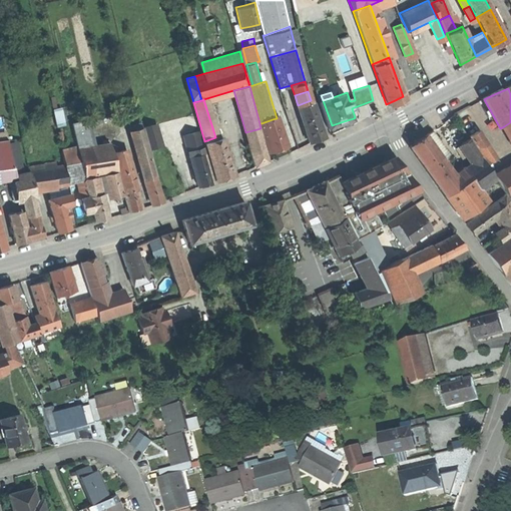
[(323,136),(311,100),(298,105),(296,105),(308,141),(314,138),(323,136)]
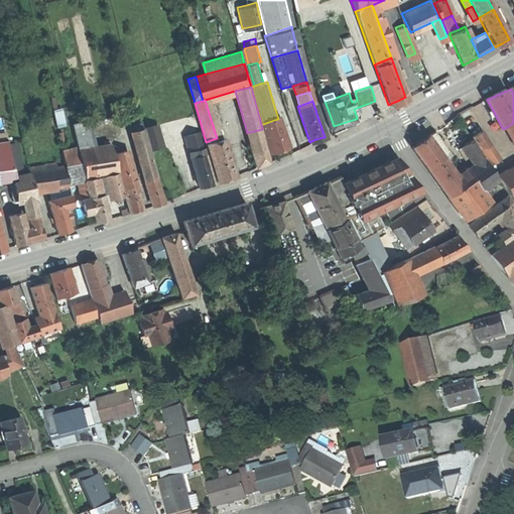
[(54,126),(63,124),(59,107),(51,109),(54,126)]
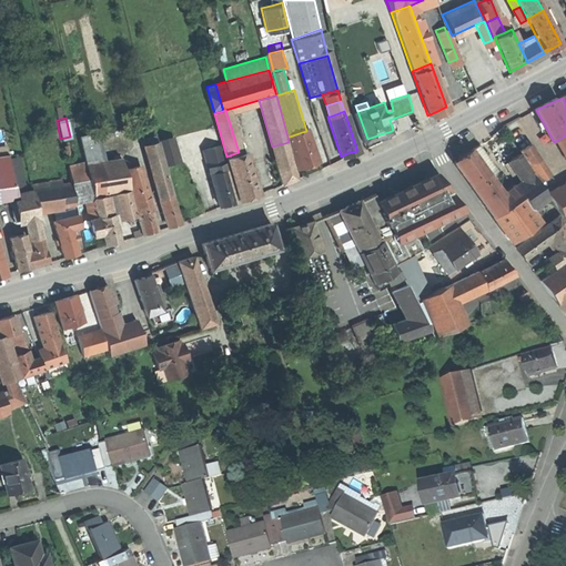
[(302,132),(290,137),(301,171),(311,168),(321,164),(310,130),(306,131),(302,132)]
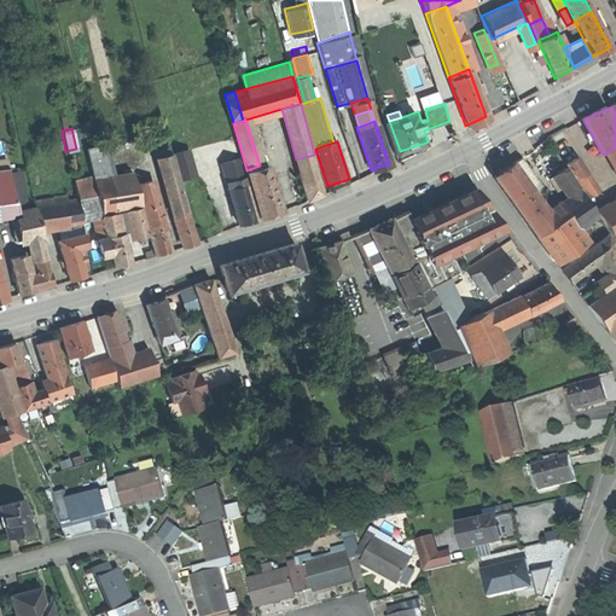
[(83,149),(88,166),(100,163),(96,146),(83,149)]
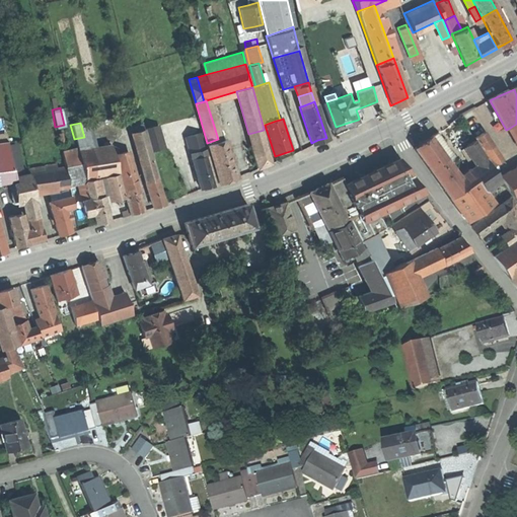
[(157,124),(151,125),(157,147),(163,145),(157,124)]
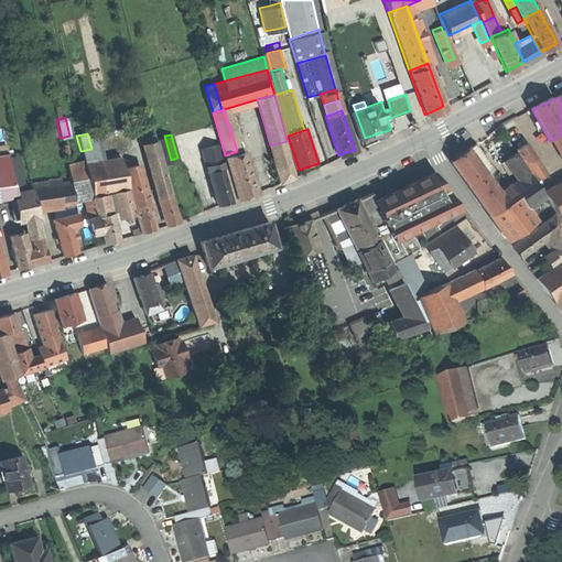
[(164,136),(155,139),(162,162),(171,160),(164,136)]
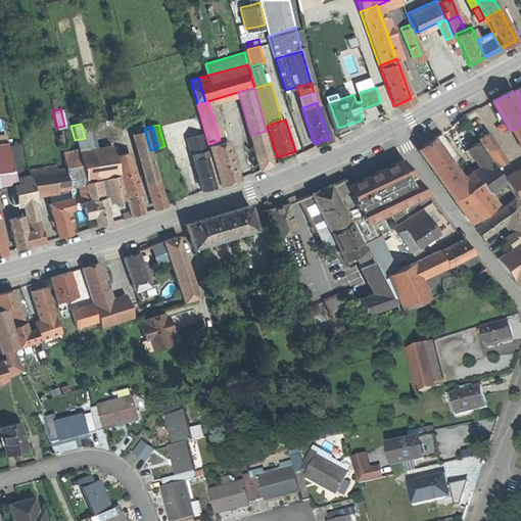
[(144,129),(141,129),(131,132),(142,163),(151,161),(153,160),(150,150),(144,129)]
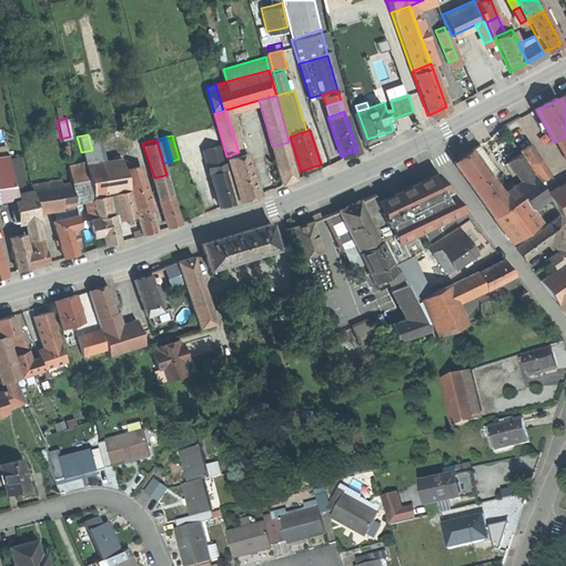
[(299,177),(289,142),(272,147),(283,183),(299,177)]
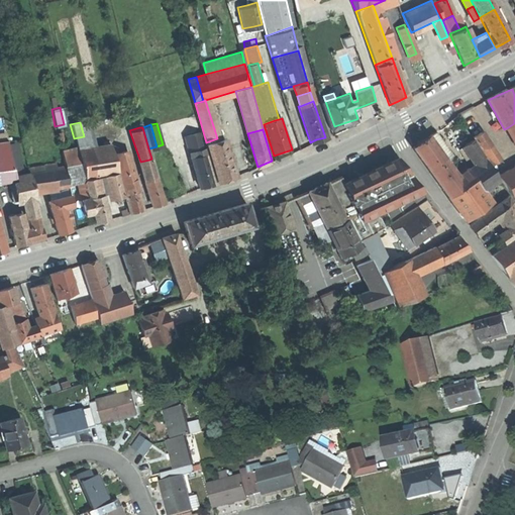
[(184,140),(189,158),(204,152),(198,131),(186,135),(187,139),(184,140)]
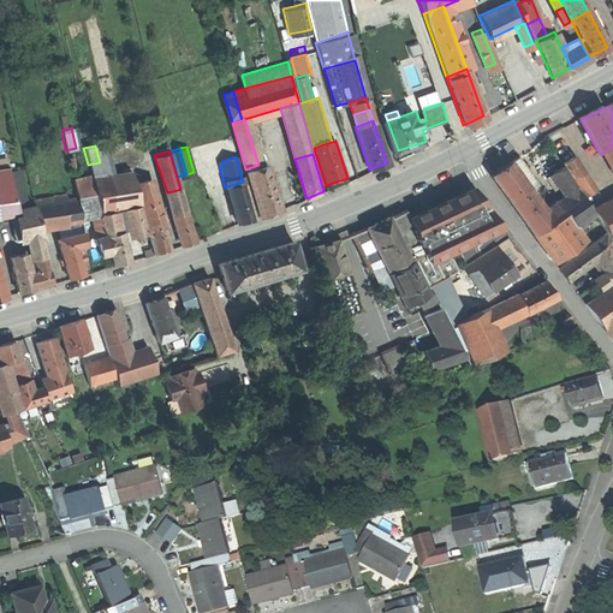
[(566,165),(588,197),(600,190),(579,156),(566,165)]
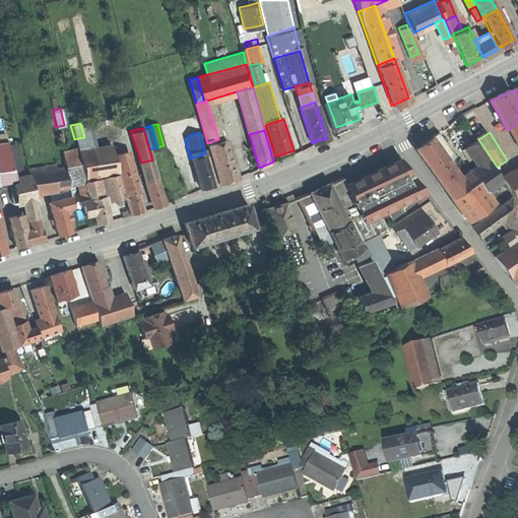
[(440,133),(434,137),(452,162),(457,158),(440,133)]
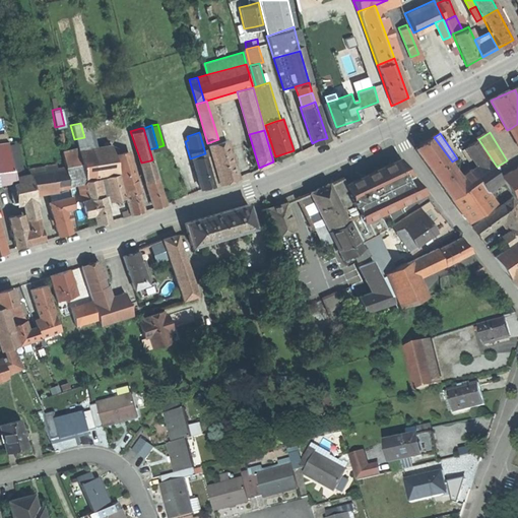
[(74,139),(76,148),(86,146),(84,137),(74,139)]
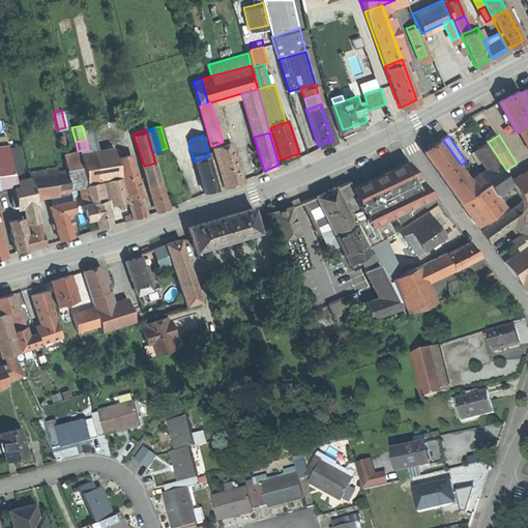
[(426,151),(449,184),(466,173),(461,165),(442,140),(434,145),(426,151)]
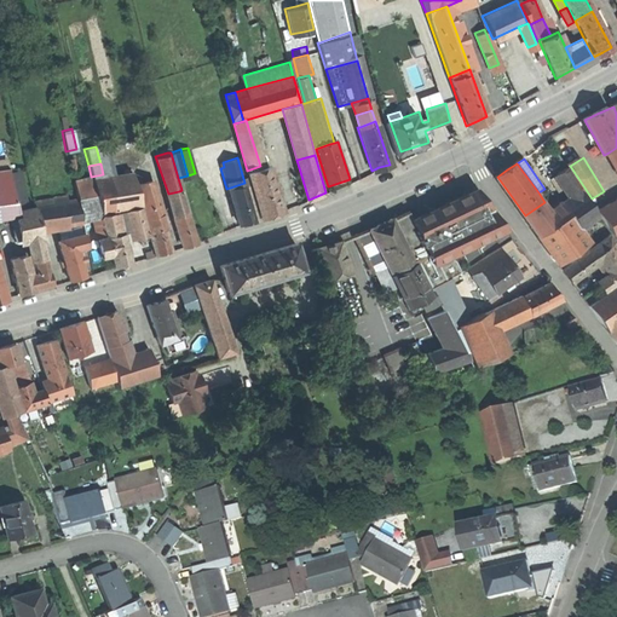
[(260,166),(247,171),(261,218),(274,213),(287,208),(272,165),(260,166)]
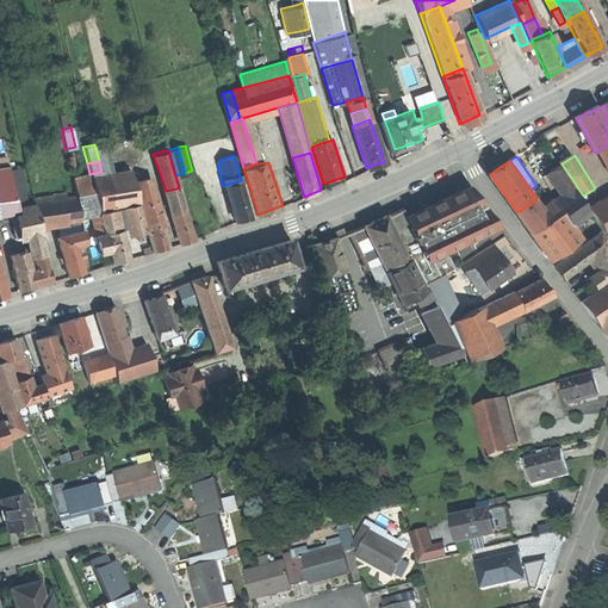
[(0,209),(16,205),(7,165),(0,165),(0,209)]
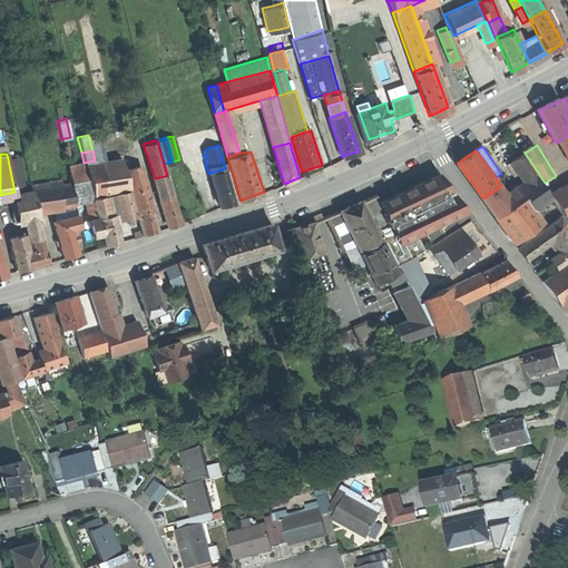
[(513,160),(529,183),(538,176),(524,154),(513,160)]
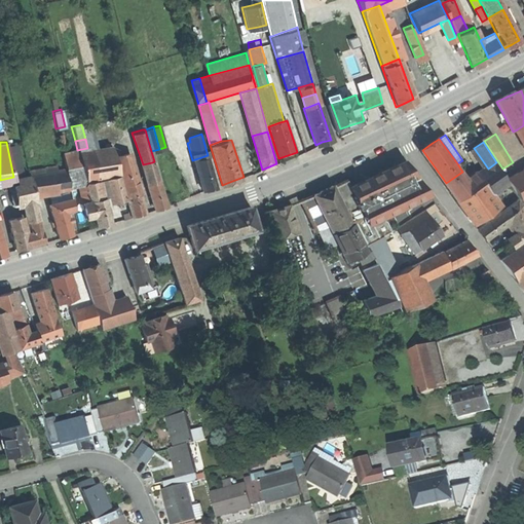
[(64,163),(79,160),(77,150),(62,153),(64,163)]
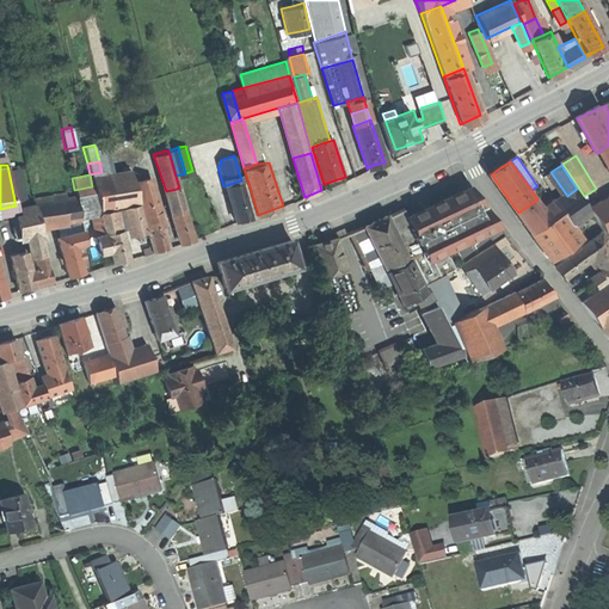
[(147,176),(131,180),(134,186),(149,182),(147,176)]
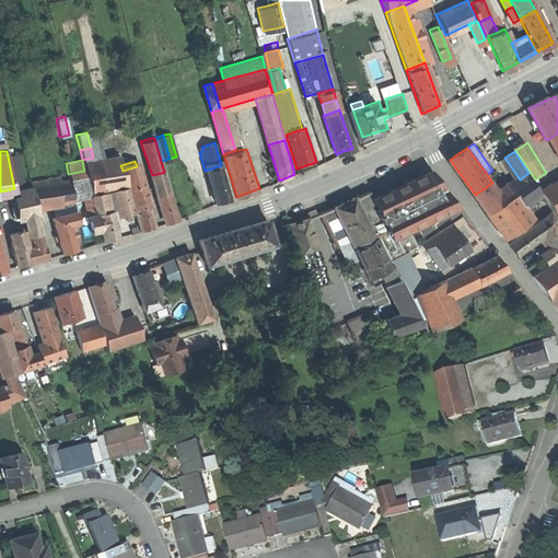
[(84,172),(85,174),(90,194),(101,192),(114,188),(126,185),(124,176),(123,171),(120,165),(101,170),(101,167),(84,172)]
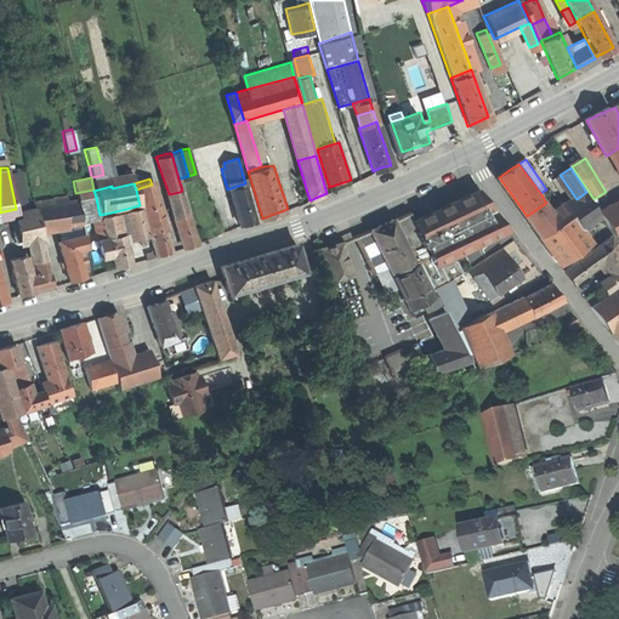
[(245,183),(227,189),(238,225),(248,222),(256,220),(245,183)]
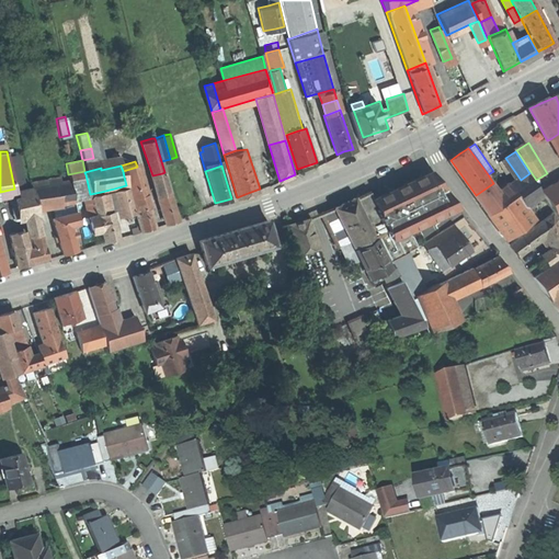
[(138,172),(137,167),(123,171),(124,177),(138,172)]
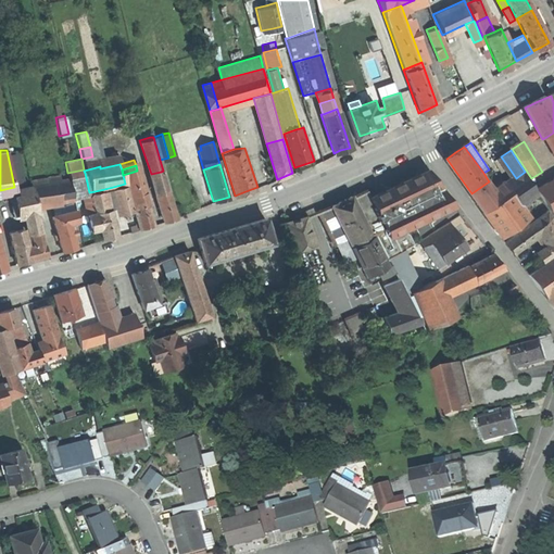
[(398,229),(442,209),(424,170),(389,187),(382,190),(368,197),(381,224),(383,228),(375,233),(374,234),(385,256),(402,248),(411,243),(405,233),(404,230),(402,231),(399,233),(398,229)]
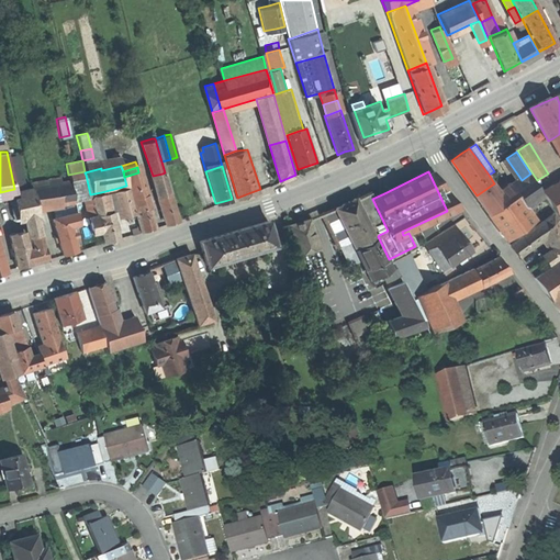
[(146,199),(138,172),(124,177),(126,186),(132,202),(146,199)]
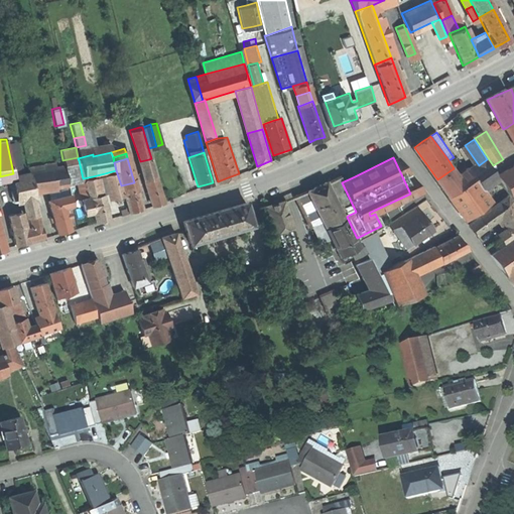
[(154,175),(149,159),(140,161),(145,178),(154,175)]
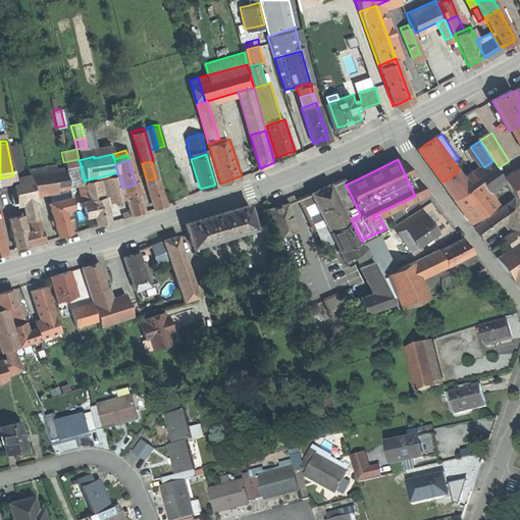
[(466,180),(472,188),(482,180),(490,192),(506,180),(492,161),(484,167),(476,173),(466,180)]
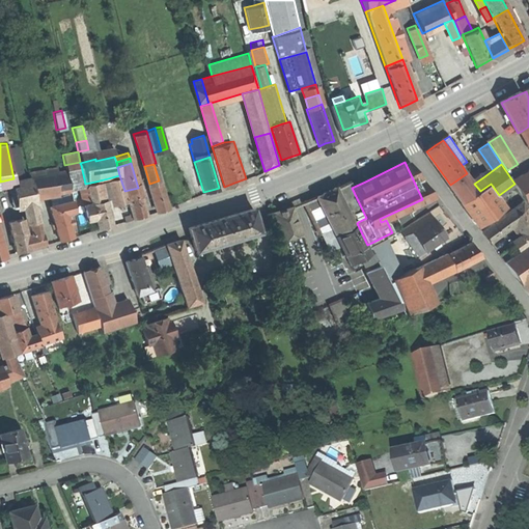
[(68,188),(78,186),(85,184),(81,165),(64,169),(68,188)]
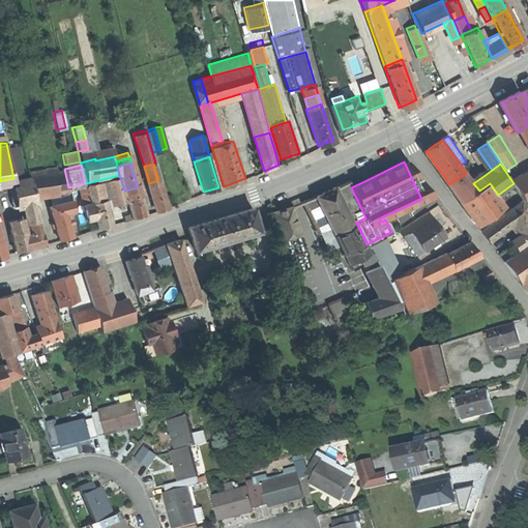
[(64,169),(29,176),(33,196),(68,189),(68,187),(64,169)]
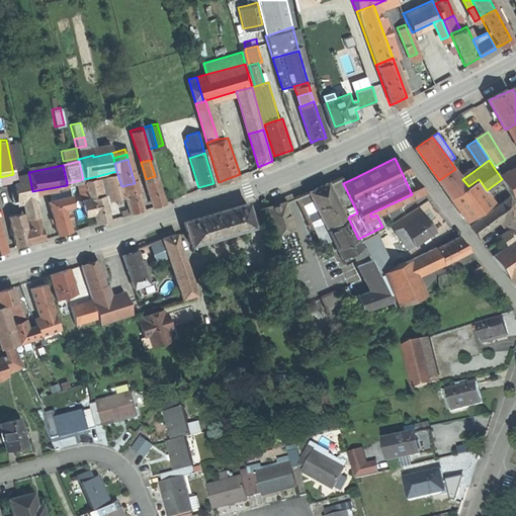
[(439,180),(444,187),(460,176),(455,169),(439,180)]
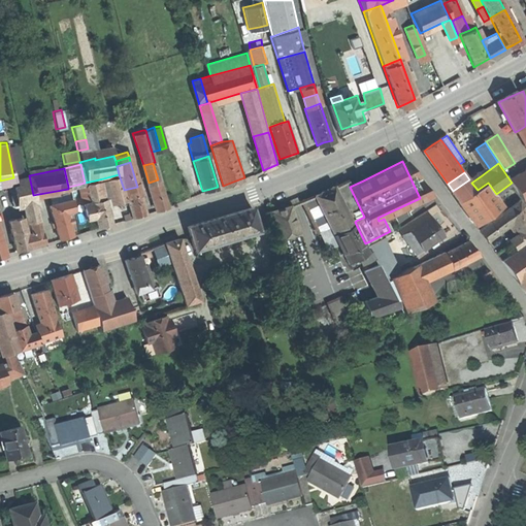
[(469,179),(471,183),(482,175),(480,172),(469,179)]
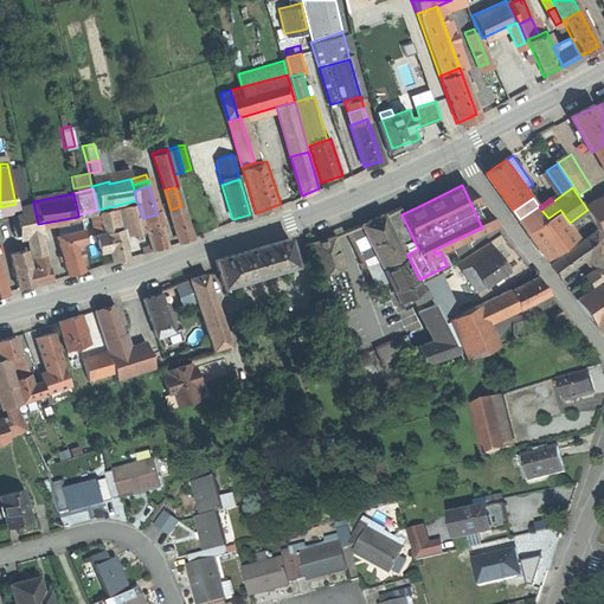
[(603,198),(588,209),(603,233),(603,198)]
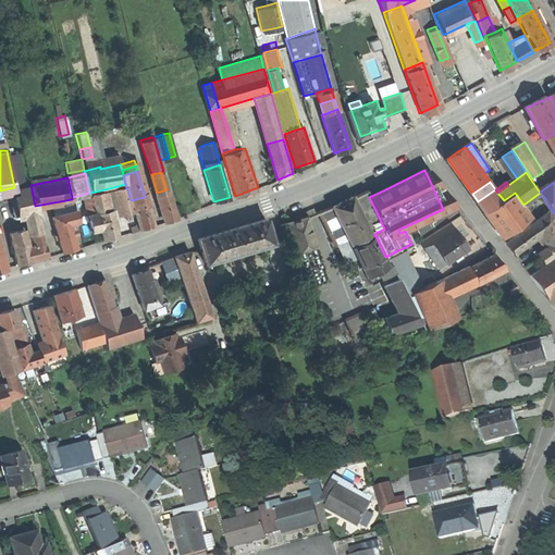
[(131,200),(125,184),(113,187),(115,198),(118,204),(130,200),(131,200)]
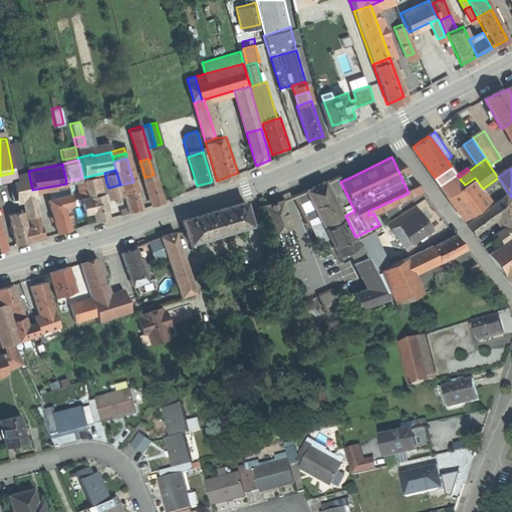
[(35,237),(40,236),(35,210),(36,209),(32,190),(28,171),(13,173),(14,179),(11,180),(15,198),(22,197),(30,238),(35,237)]
